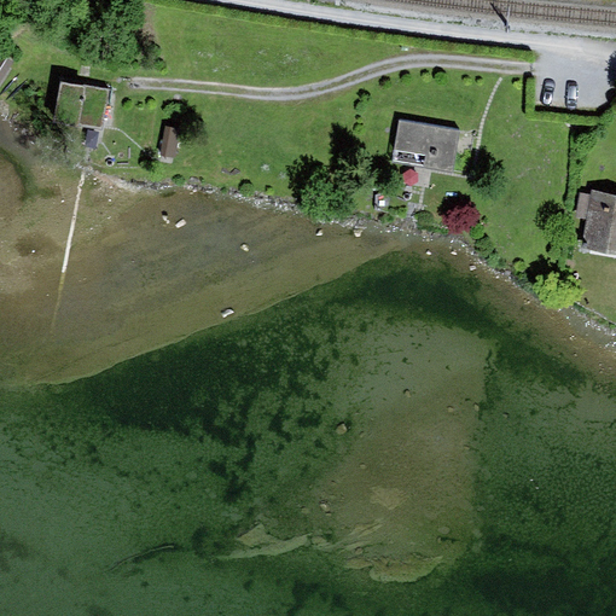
[(0,83),(13,67),(0,57),(0,83)]
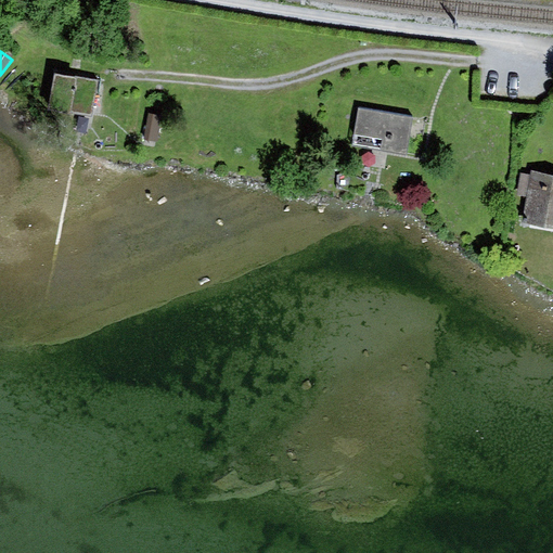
[(76,73),(54,69),(48,107),(91,115),(97,79),(75,76),(76,73)]
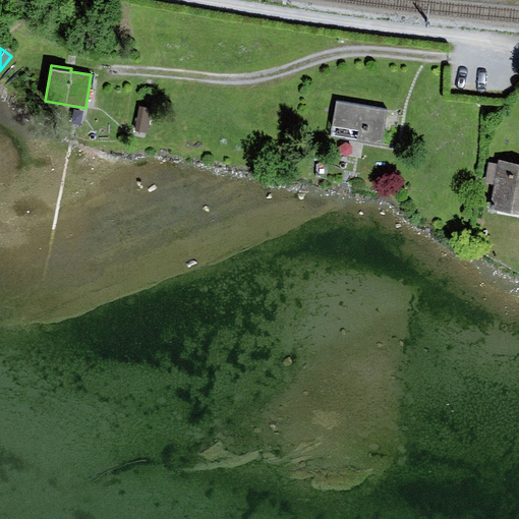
[(386,108),(336,100),(332,126),(358,130),(356,140),(381,145),(386,108)]
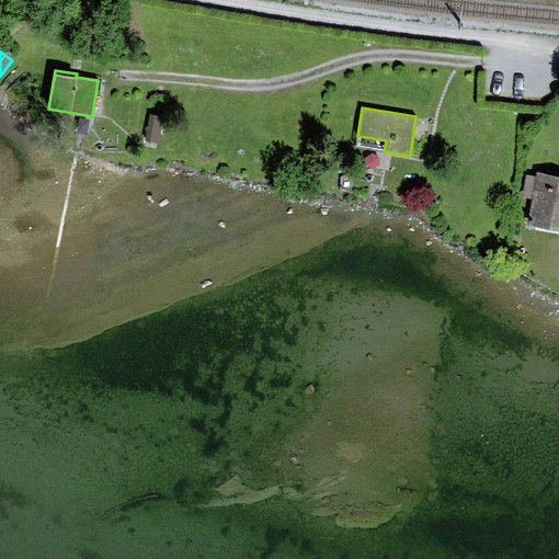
[(150,116),(145,140),(157,144),(162,118),(150,116)]
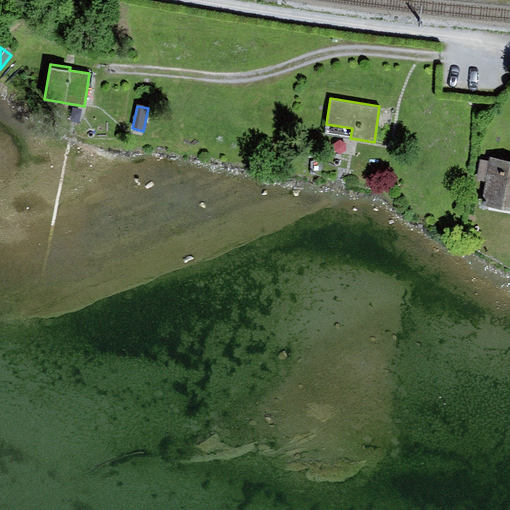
[(509,159),(489,156),(488,160),(478,159),(475,180),(484,181),(481,202),(509,206),(509,159)]
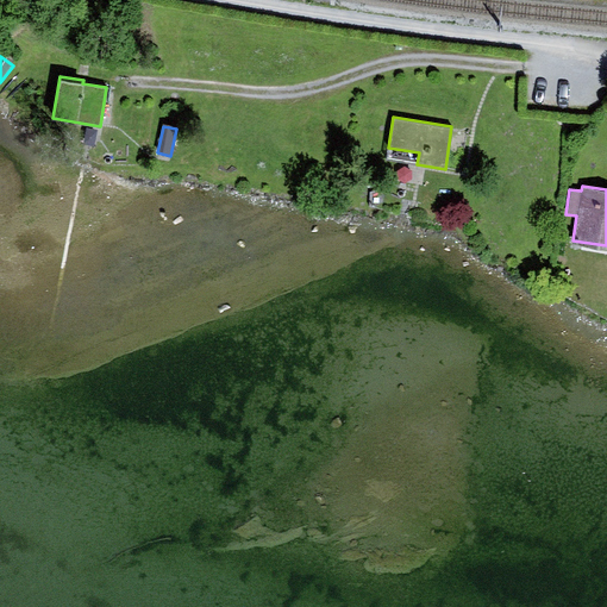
All buildings are outlined.
